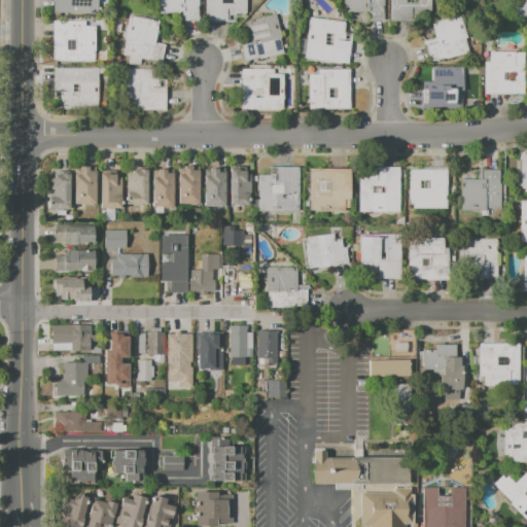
[(98,0),(98,13),(55,13),(55,0),(98,0)]
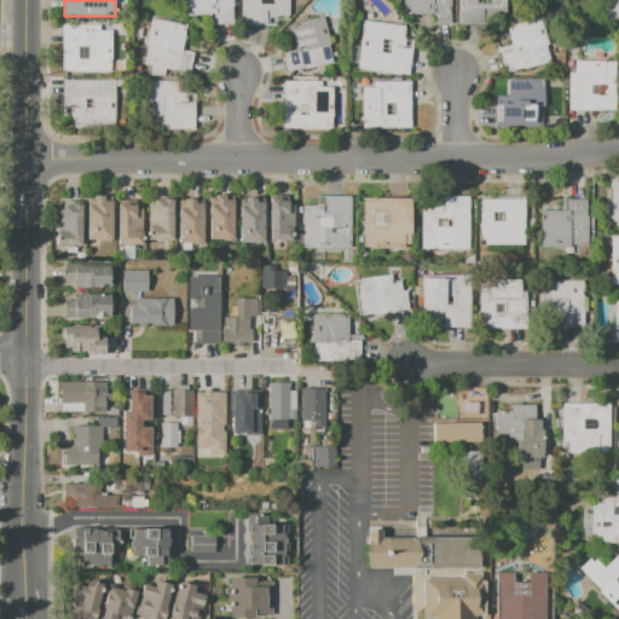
[(186,0),(233,0),(237,24),(218,27),(217,13),(201,15),(201,11),(192,12),(191,7),(187,7),(186,0)]
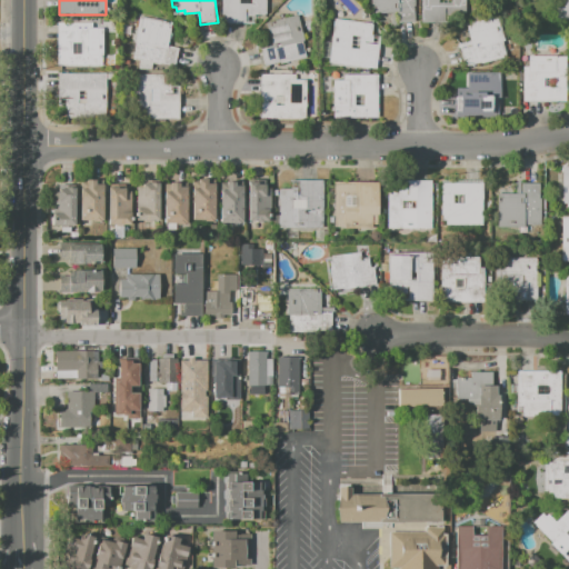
[(225,0),(268,0),(268,17),(248,17),(248,25),(225,25),(225,0)]
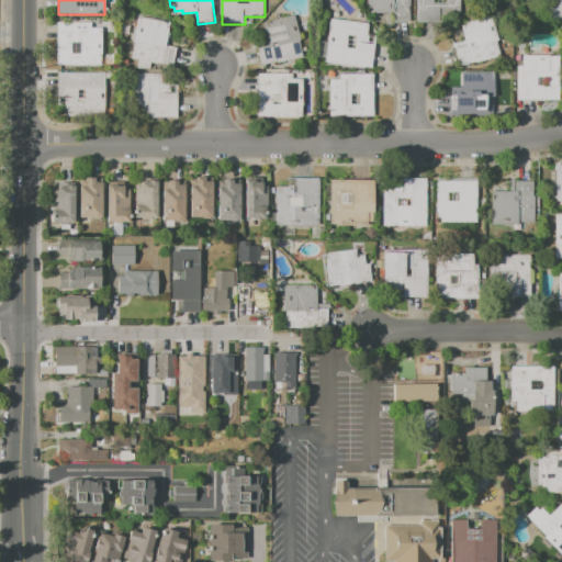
[(368,0),(409,0),(412,21),(396,23),(395,12),(370,14),(368,0)]
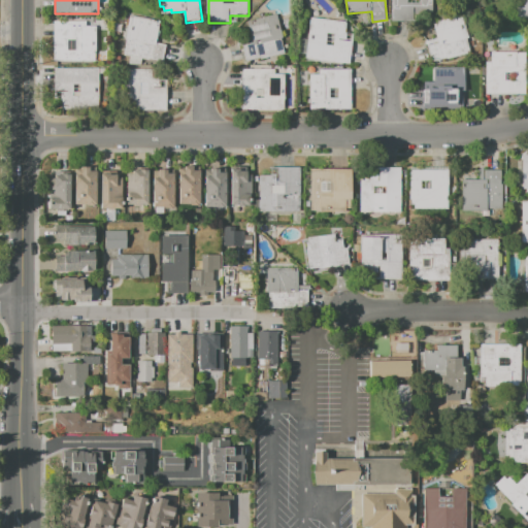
[(393,0),(434,0),(434,14),(416,14),(416,22),(393,22),(393,0)]
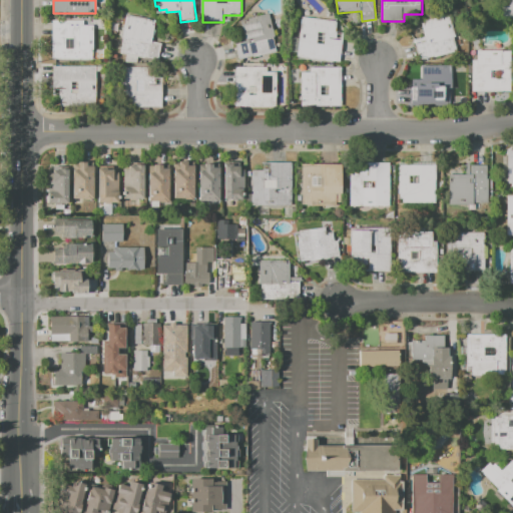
[(512,0),(507,0),(507,7),(500,7),(499,16),(512,16),(512,0)]
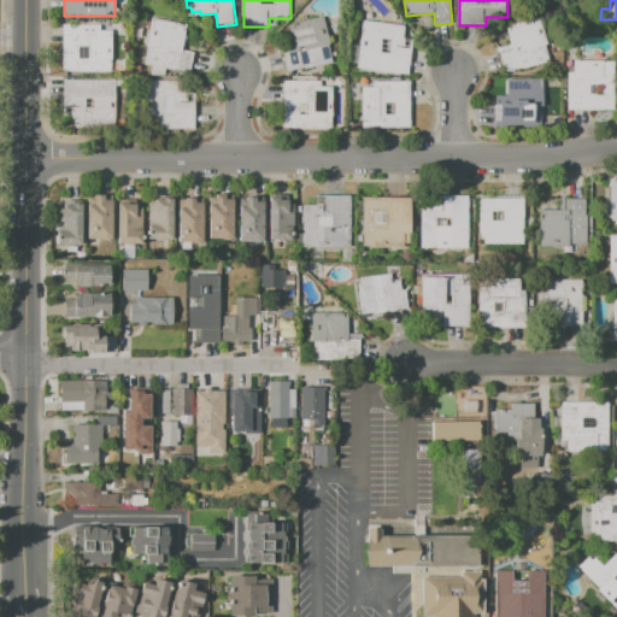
[(291,25),(325,17),(333,46),(329,46),(334,63),(289,74),(285,54),(298,51),(291,25)]
